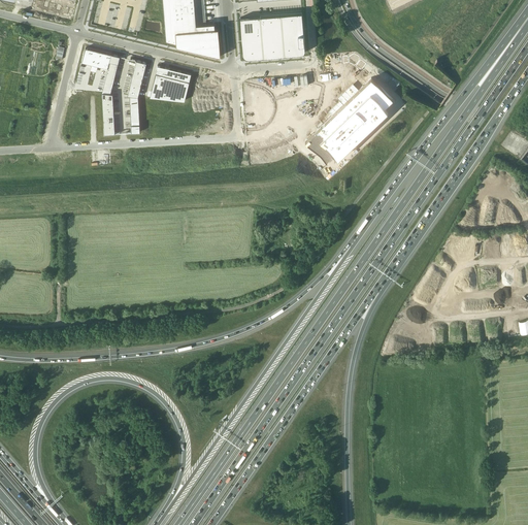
[(36,0),(35,0),(32,11),(44,14),(47,3),(36,0)]
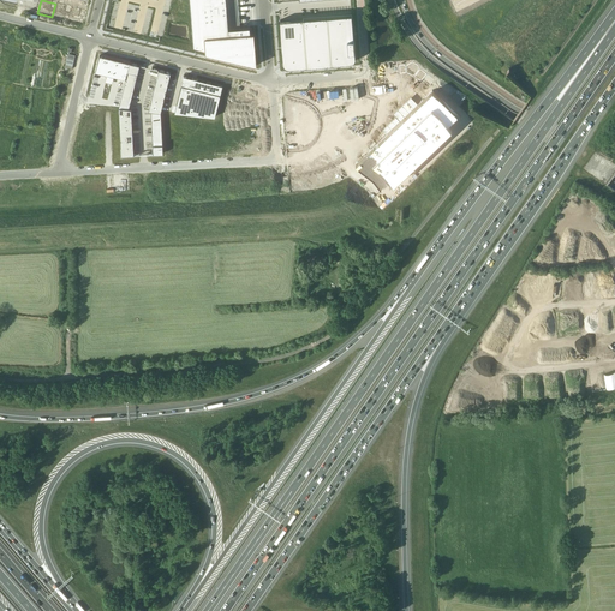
[(189,0),(193,49),(206,52),(206,55),(257,69),(254,35),(250,36),(250,30),(228,31),(225,0),(189,0)]
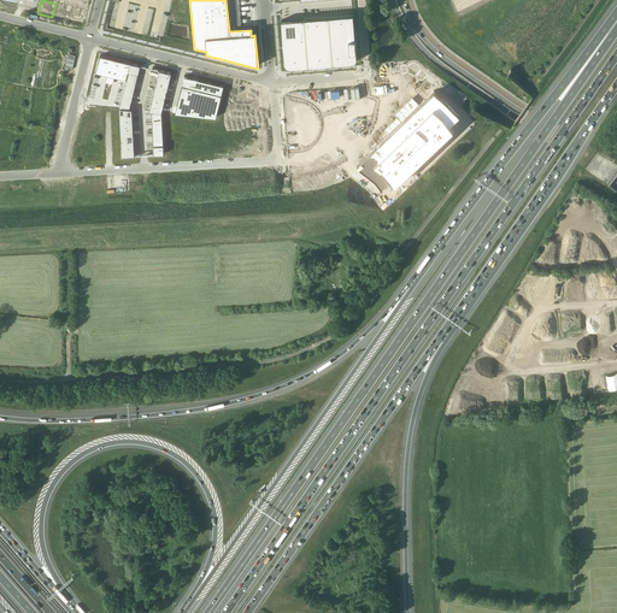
[(56,4),(52,17),(68,21),(70,7),(56,4)]
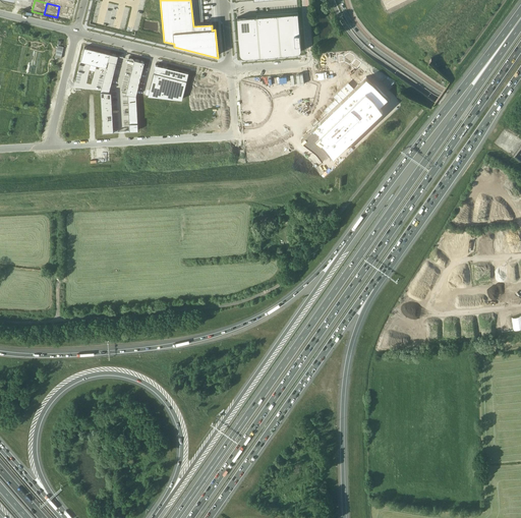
[(59,6),(57,17),(69,20),(72,9),(59,6)]
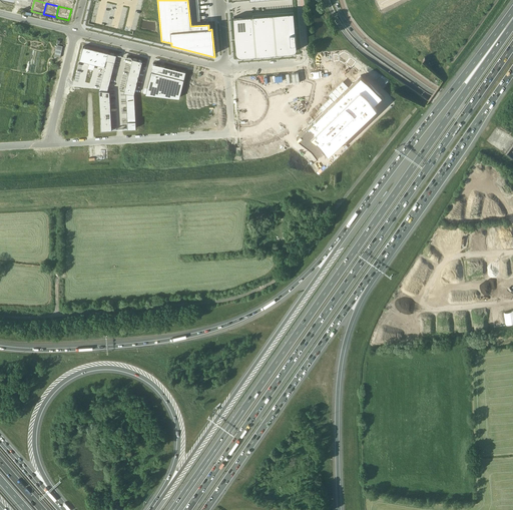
[(294,15),(233,19),(235,55),(236,56),(236,57),(237,58),(238,58),(238,59),(239,59),(240,59),(241,59),(292,55),(293,55),(294,54),(295,54),(295,53),(296,53),(296,52),(296,51),(296,50),(294,15)]
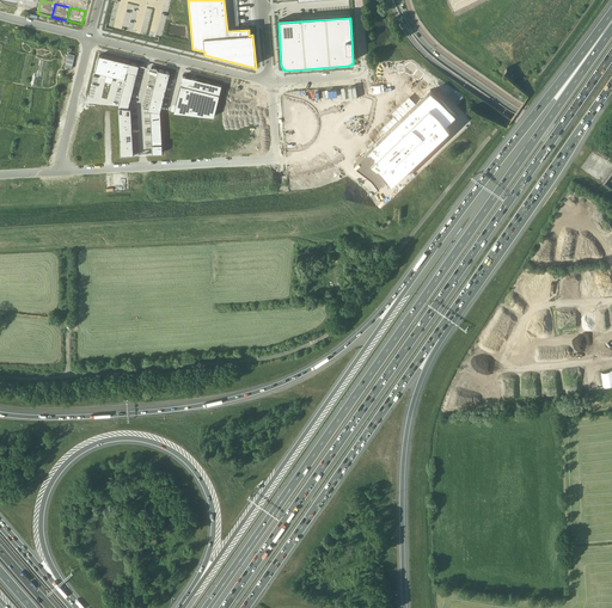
[(74,60),(67,59),(65,68),(72,71),(74,60)]
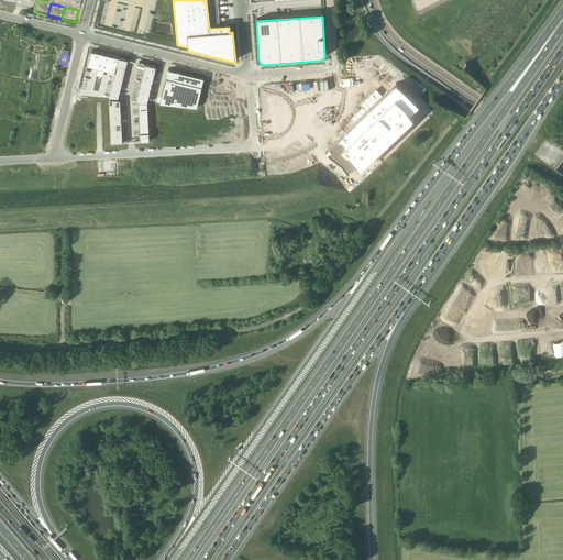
[(91,54),(87,68),(116,76),(119,61),(91,54)]
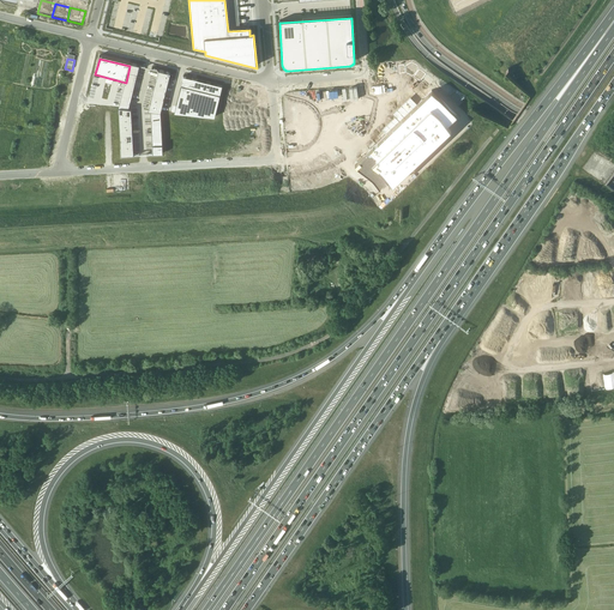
[(130,66),(127,74),(137,77),(139,68),(130,66)]
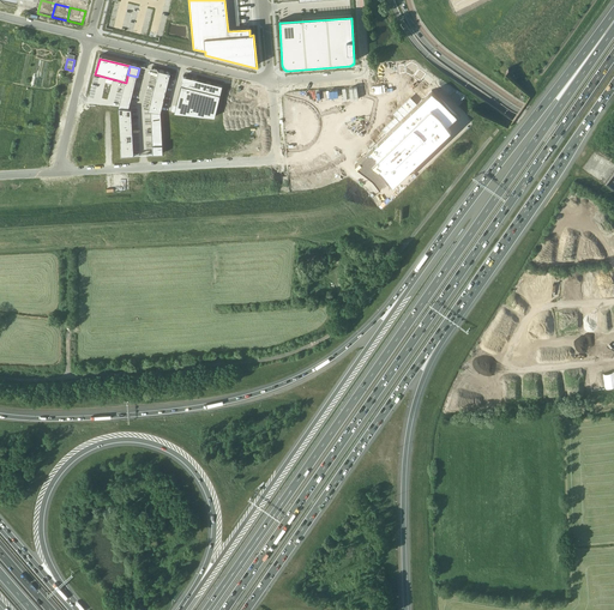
[(158,73),(156,82),(168,84),(170,76),(158,73)]
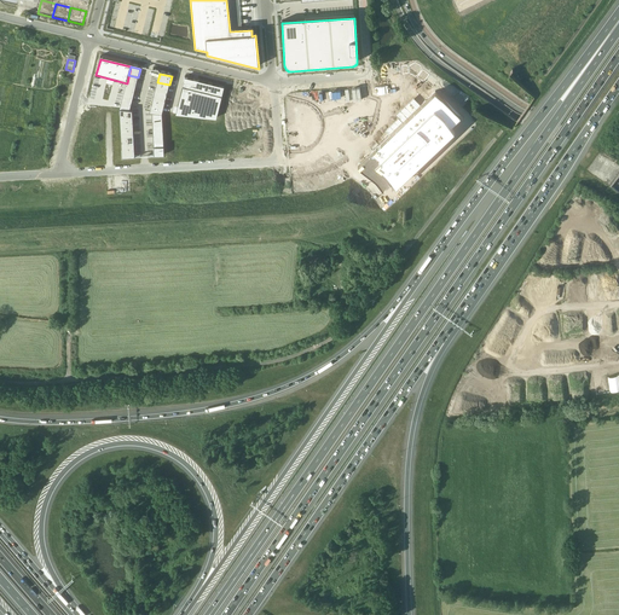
[(178,108),(175,117),(217,121),(224,90),(225,90),(185,80),(183,90),(178,108)]
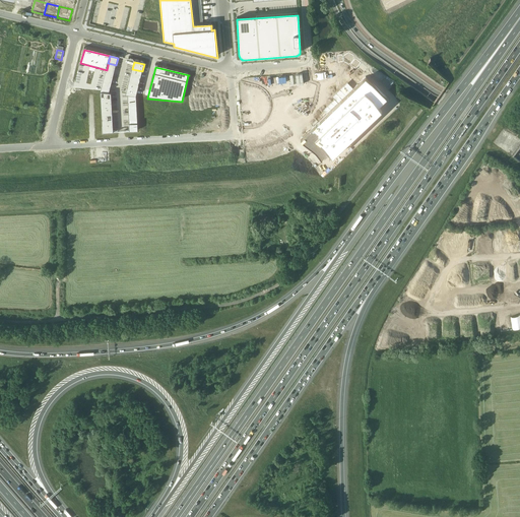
[(338,106),(302,143),(324,165),(335,153),(337,156),(390,104),(366,79),(342,102),(337,97),(333,101),(338,106)]
